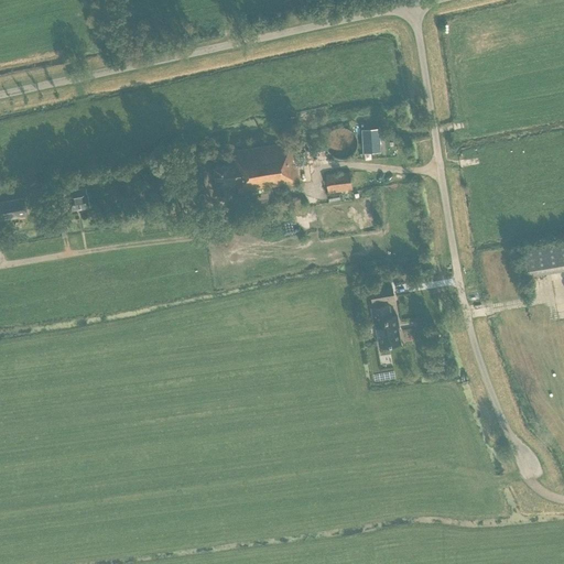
[(328,136),(326,144),(328,153),(335,159),(344,161),(353,158),(357,150),(357,141),(353,133),(345,129),(336,130),(328,136)]
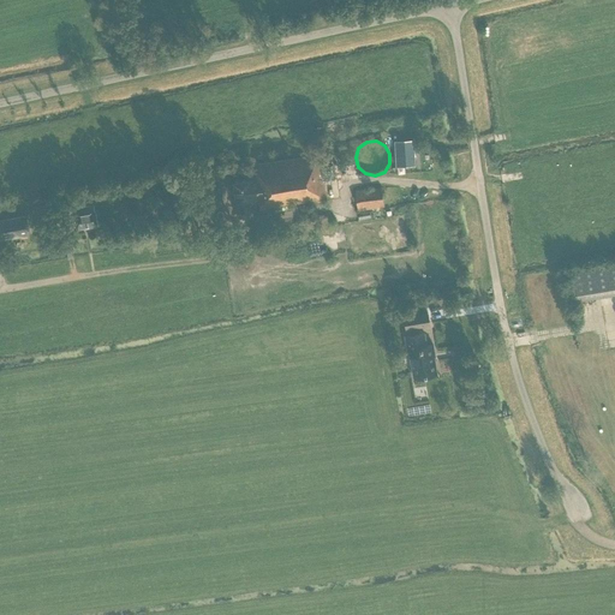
[(326,199),(323,181),(334,179),(332,165),(321,167),(318,155),(252,165),(254,179),(233,181),(236,202),(257,198),(260,213),(308,206),(306,203),(326,199)]
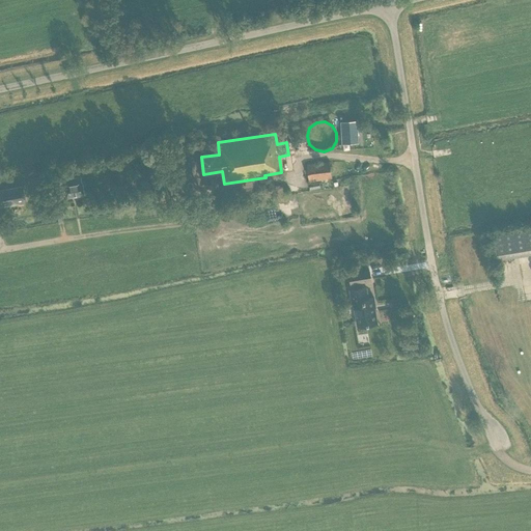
[(307,165),(309,182),(331,178),(329,162),(307,165)]
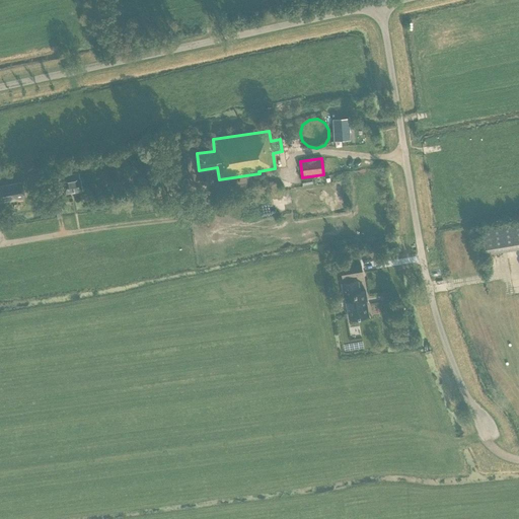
[(63,186),(65,193),(82,190),(80,178),(79,173),(62,176),(57,177),(56,171),(48,172),(51,189),(59,188),(58,187),(63,186)]
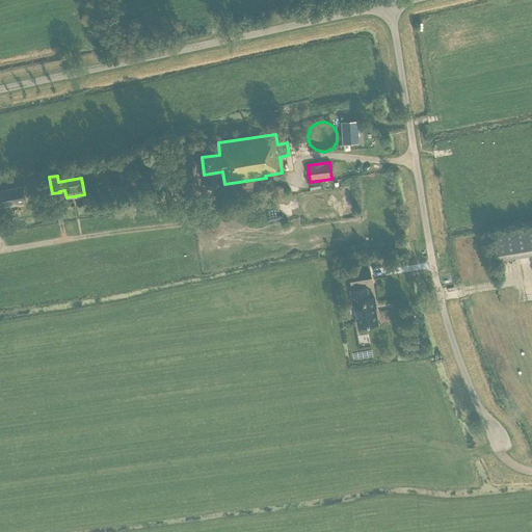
[(0,190),(0,207),(25,203),(22,187),(0,190)]
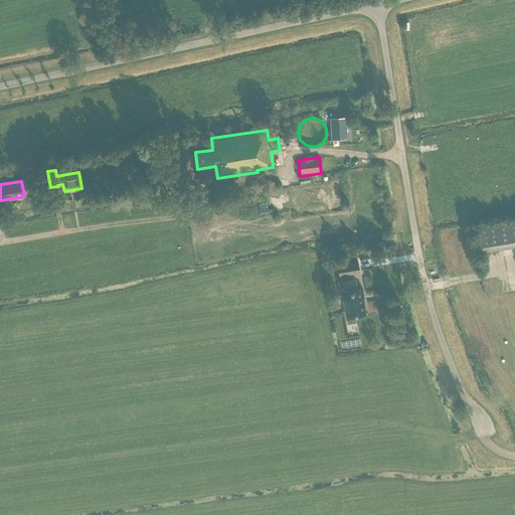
[(481,250),(514,244),(514,219),(477,226),(481,250)]
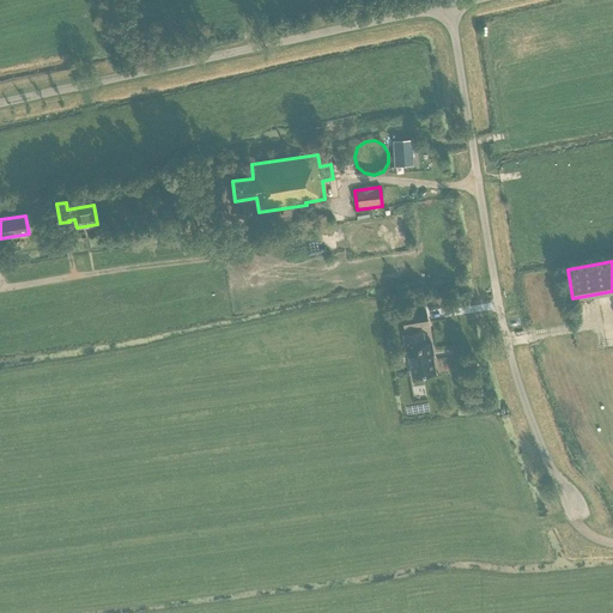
[(404,328),(429,325),(426,311),(401,316),(404,328)]
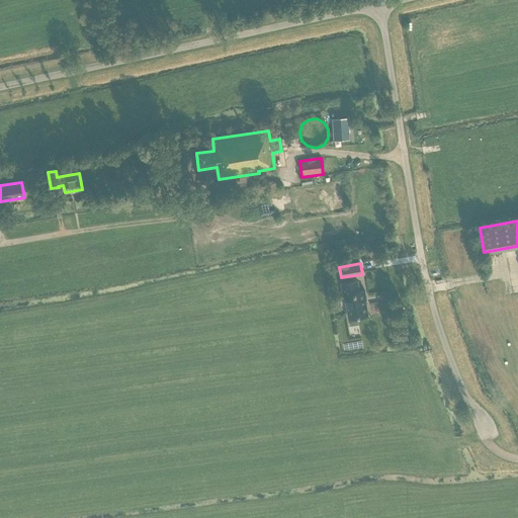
[(365,290),(359,291),(357,279),(340,282),(343,299),(345,298),(348,319),(368,316),(366,299),(365,290)]
